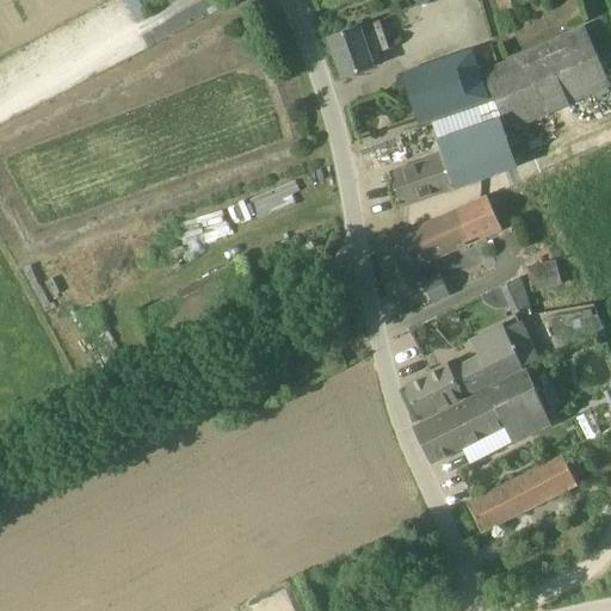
[(610,85),(585,24),(481,72),(510,130),(610,85)]
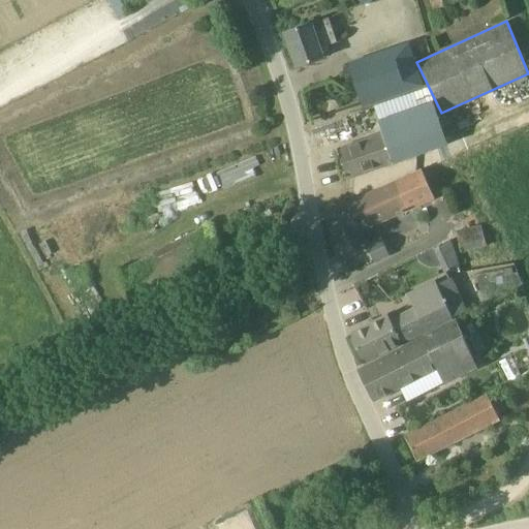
[(332,24),(315,30),(313,25),(285,34),(298,68),(324,59),(320,49),(338,42),(332,24)]
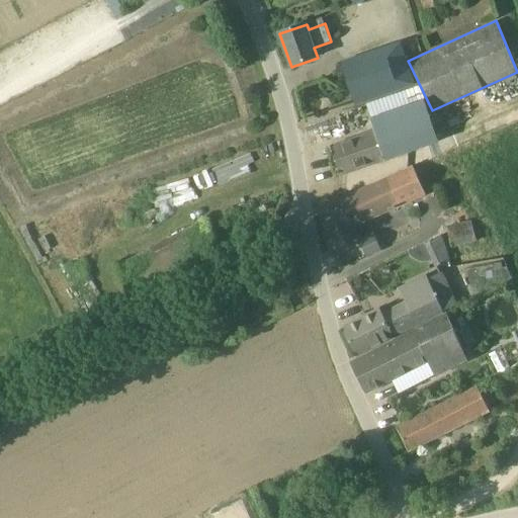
[(401,45),(343,64),(357,105),(415,86),(401,45)]
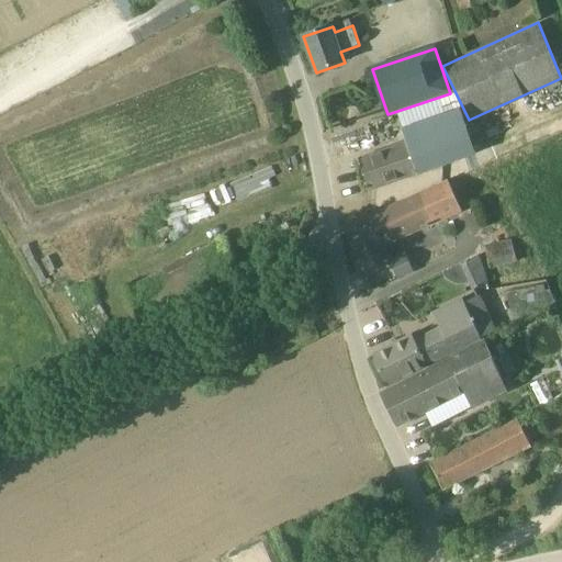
[(370,191),(458,161),(471,157),(457,111),(442,115),(439,103),(397,116),(407,145),(360,161),(370,191)]
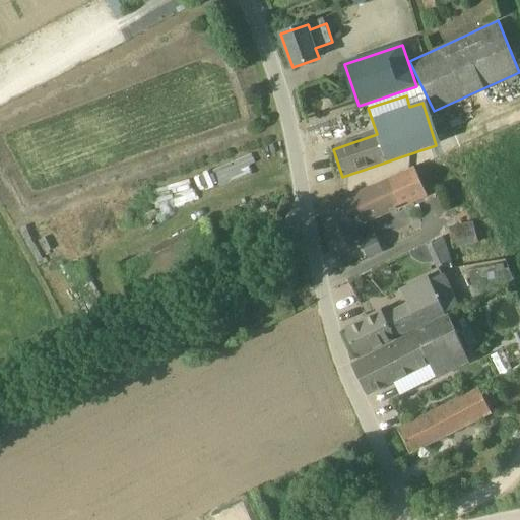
[(426,194),(416,176),(319,212),(327,233),(426,194)]
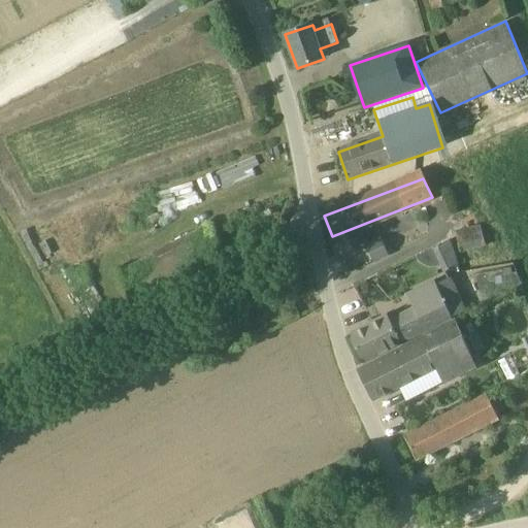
[(436,204),(432,197),(332,236),(339,256),(367,245),(362,231),(436,204)]
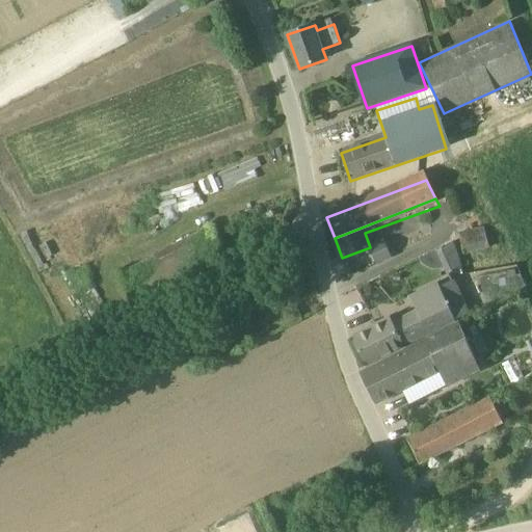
[(484,227),(459,233),(466,254),(489,247),(484,227)]
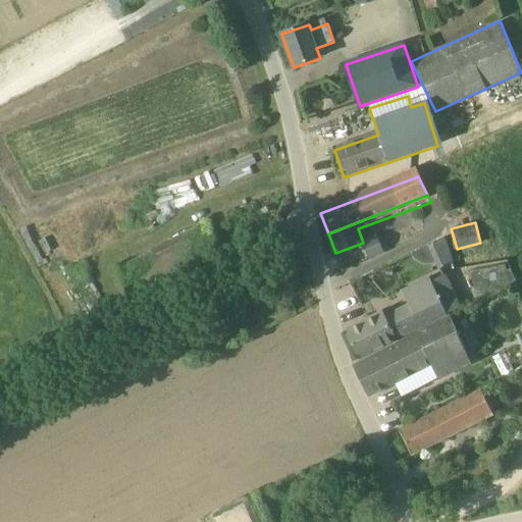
[(377,236),(363,243),(370,259),(384,253),(377,236)]
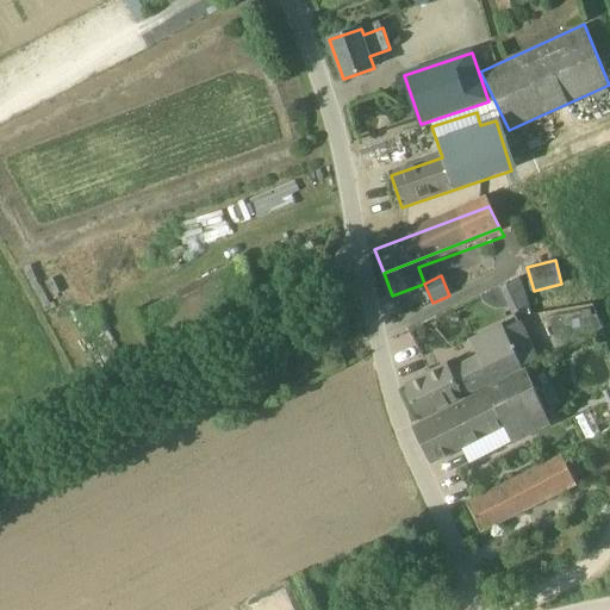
[(518,280),(500,288),(512,313),(529,305),(518,280)]
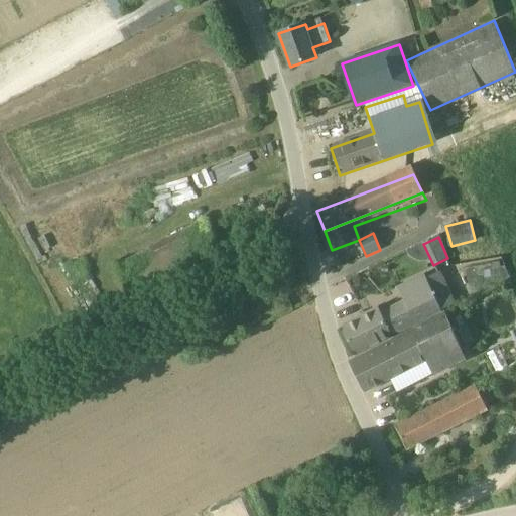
[(456,303),(440,271),(426,278),(425,276),(398,288),(406,303),(381,316),(377,309),(343,329),(356,356),(441,310),(456,303)]
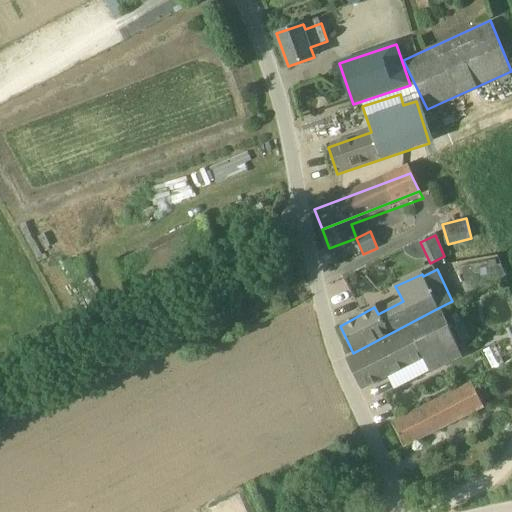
[(442,312),(349,360),(363,388),(423,357),(430,371),(463,354),(442,312)]
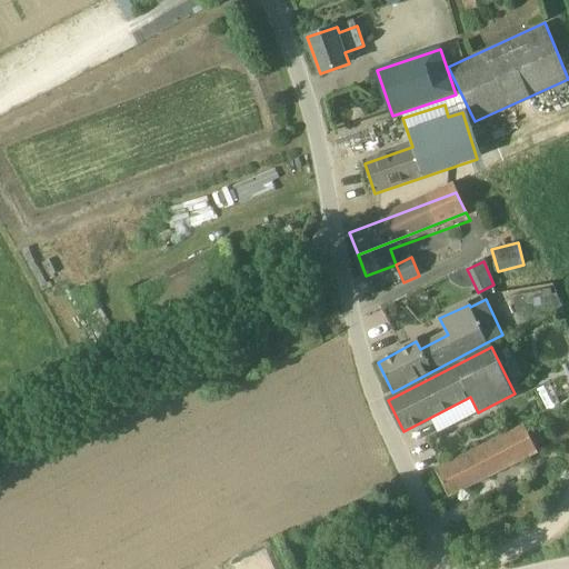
[(537,452),(525,427),(437,471),(450,497),(537,452)]
